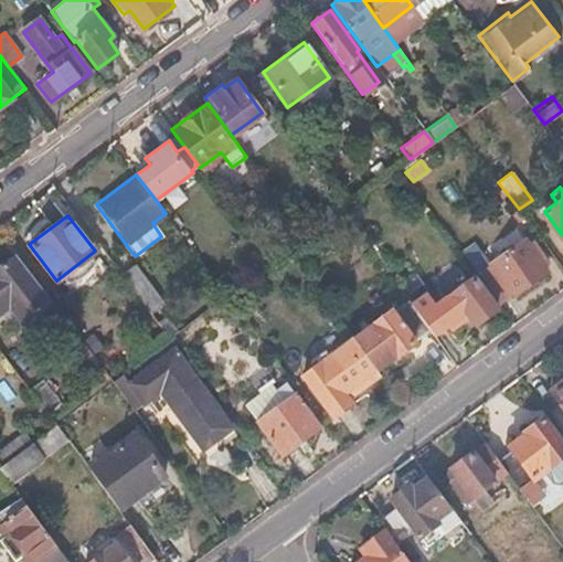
[(545,272),(523,241),(496,262),(480,240),(466,250),(503,303),(545,272)]
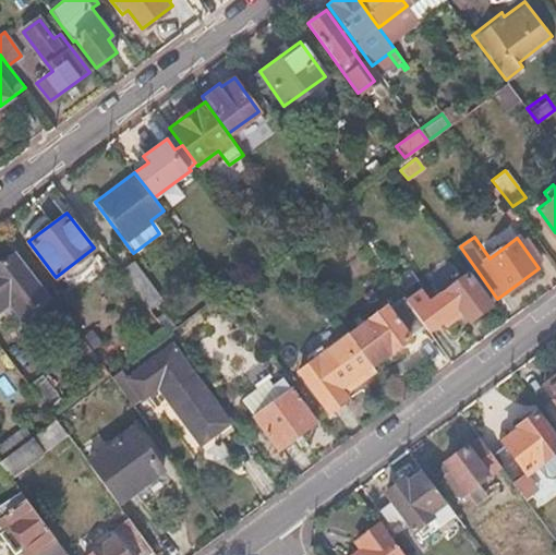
[(15,251),(0,262),(0,310),(10,302),(22,317),(49,297),(15,251)]
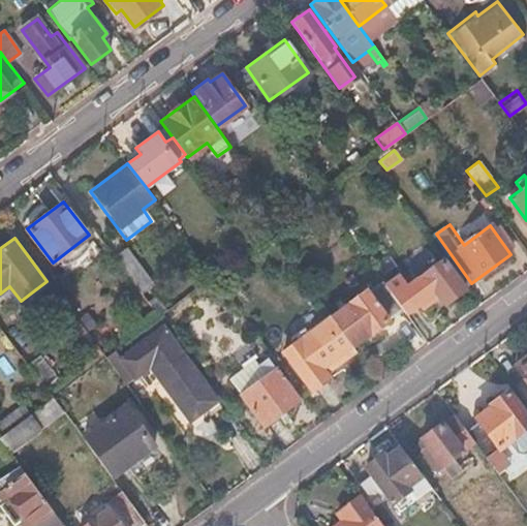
[(124,248),(113,256),(142,294),(152,285),(124,248)]
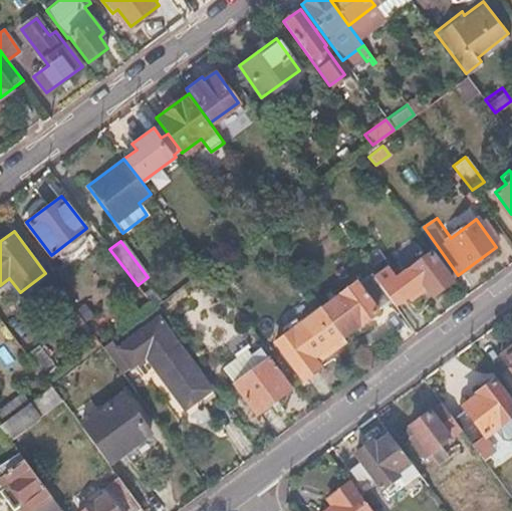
[(387,270),(376,277),(393,298),(396,303),(422,284),(431,297),(451,282),(429,255),(395,281),(387,270)]
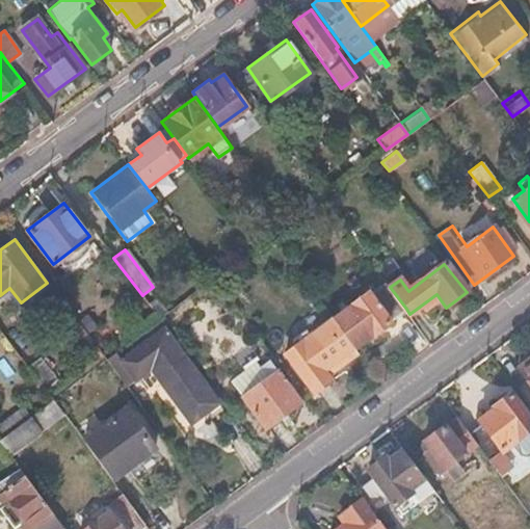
[(390,287),(385,281),(333,318),(355,348),(406,309),(390,287)]
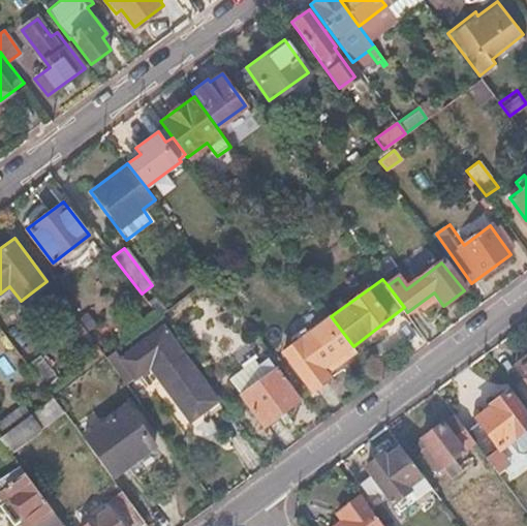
[(321,322),(283,351),(313,390),(331,375),(323,367),(343,350),(321,322)]
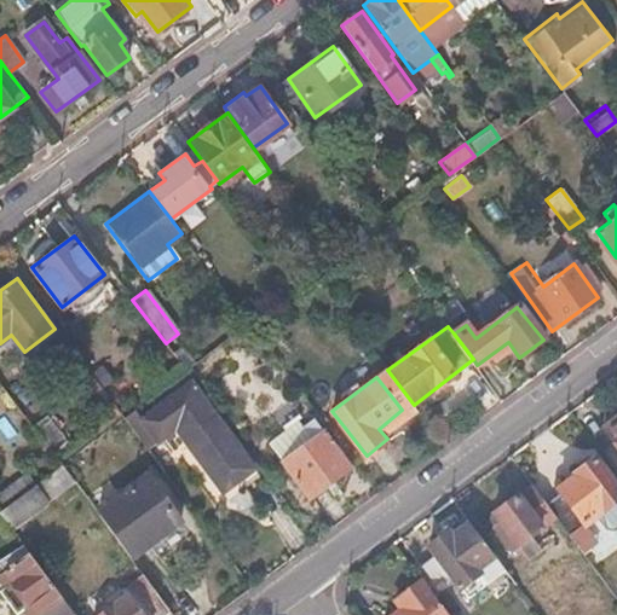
[(144,448),(172,428),(217,489),(246,468),(214,425),(220,421),(190,381),(128,427),(144,448)]
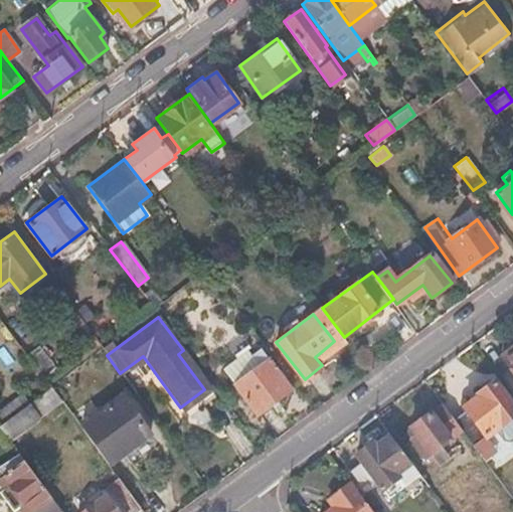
[(38,343),(25,353),(43,376),(56,366),(38,343)]
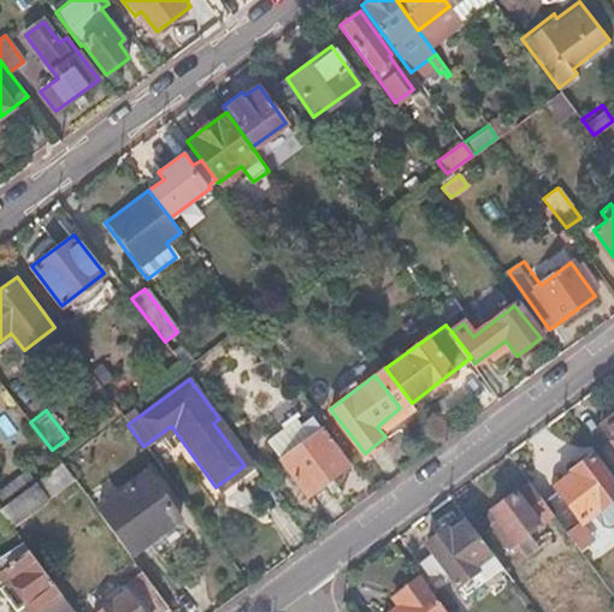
[(613,414),(601,425),(613,441),(613,414)]
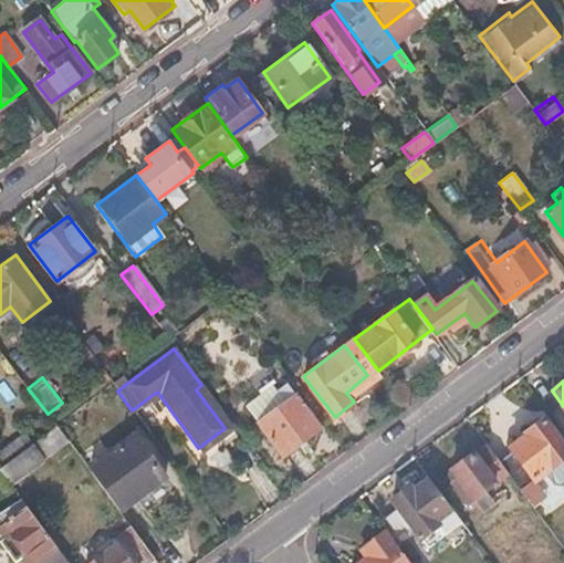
[(262,392),(246,405),(284,454),(321,426),(286,382),(277,391),(285,402),(275,409),(262,392)]
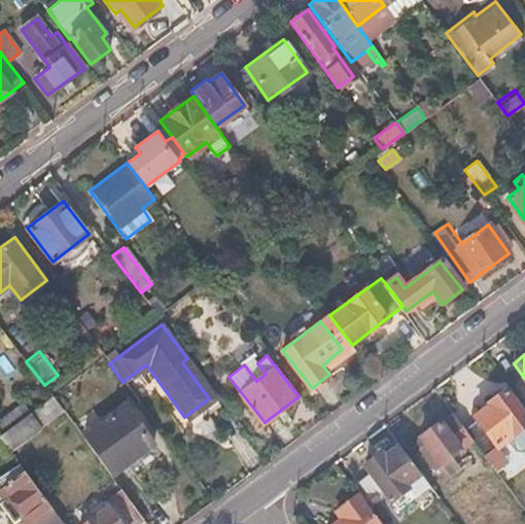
[(476,416),(477,418),(464,427),(471,438),(483,453),(493,446),(495,444),(497,446),(508,439),(514,448),(524,449),(524,447),(524,413),(508,390),(489,404),(490,405),(476,416)]
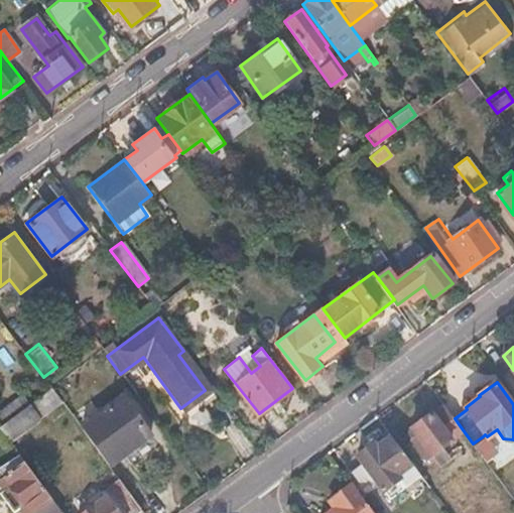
[(58,397),(50,387),(0,425),(0,430),(9,441),(47,412),(44,408),(58,397)]
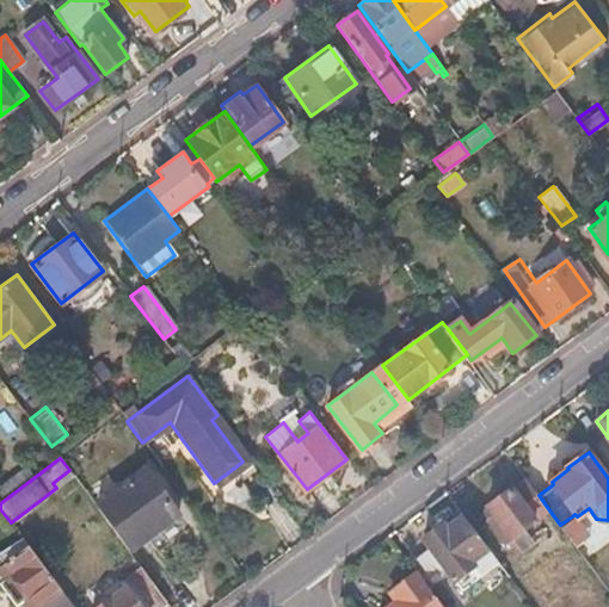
[(145,469),(96,505),(128,549),(177,512),(145,469)]
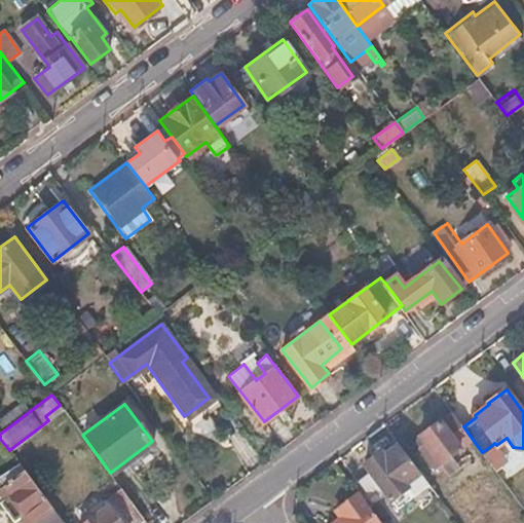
[(439,420),(420,434),(426,443),(420,447),(439,471),(444,465),(441,461),(460,447),(459,445),(471,437),(463,426),(452,412),(440,421),(439,420)]
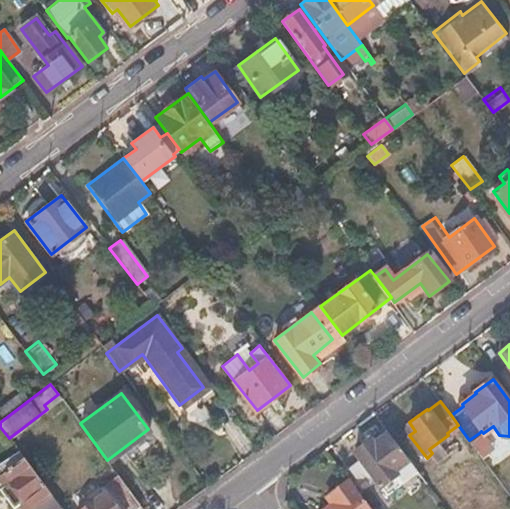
[(354,451),(359,457),(341,470),(347,478),(358,492),(375,479),(381,486),(396,475),(393,471),(402,464),(408,472),(406,474),(410,480),(420,473),(408,458),(406,460),(385,433),(373,442),(370,439),(354,451)]
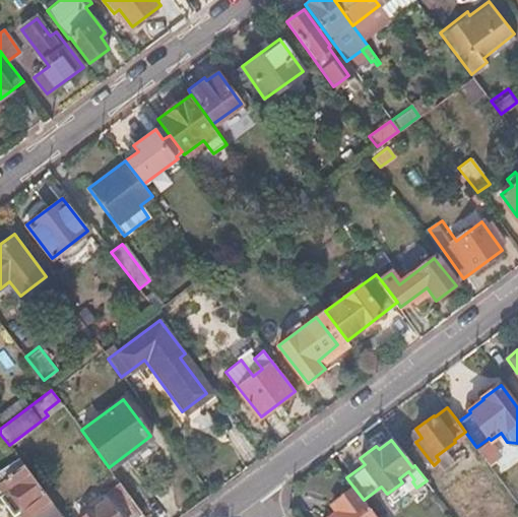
[(487,440),(476,447),(489,463),(501,455),(487,440)]
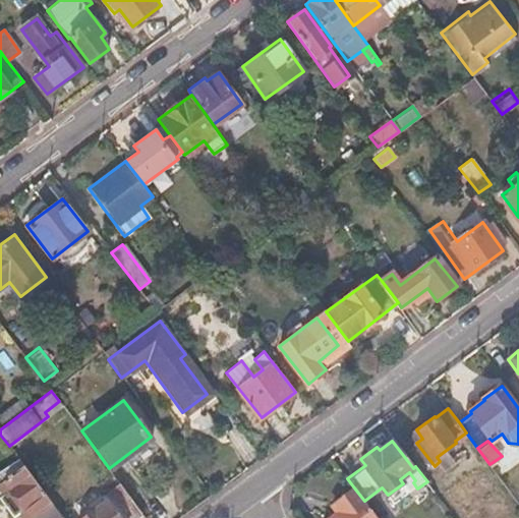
[(0,475),(12,491),(2,498),(16,515),(25,508),(33,517),(52,503),(18,459),(0,471),(0,475)]
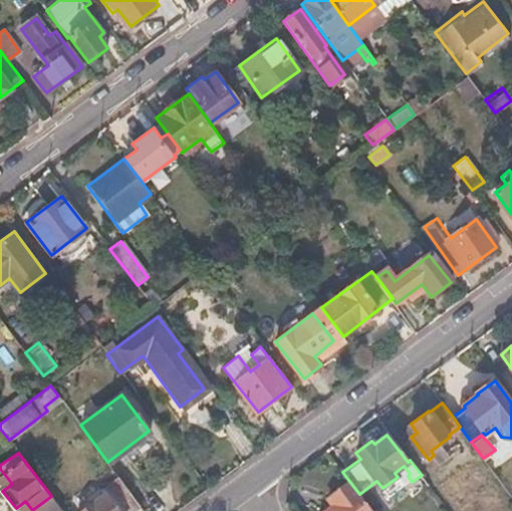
[(101,489),(105,495),(83,510),(135,510),(142,506),(118,476),(101,489)]
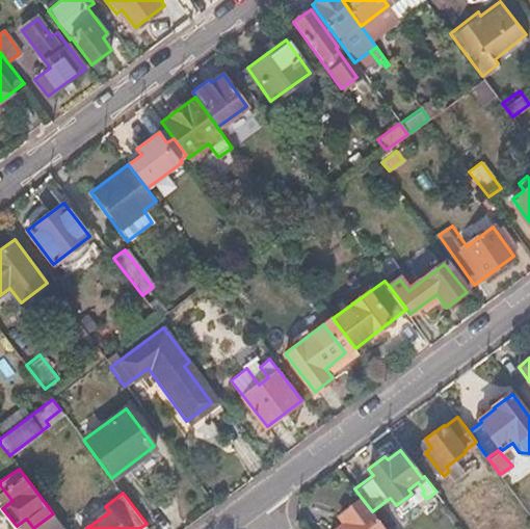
[(344,510),(349,518),(335,528),(385,528),(372,511),(361,497),(344,510)]
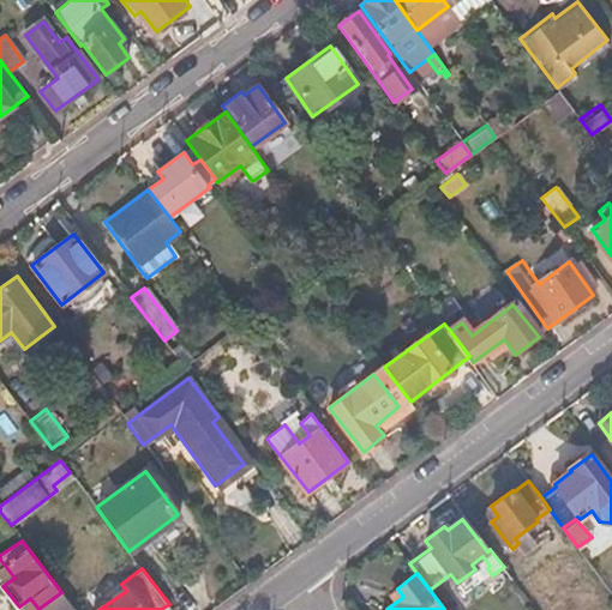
[(39,609),(37,609),(73,609),(75,609),(61,592),(39,609)]
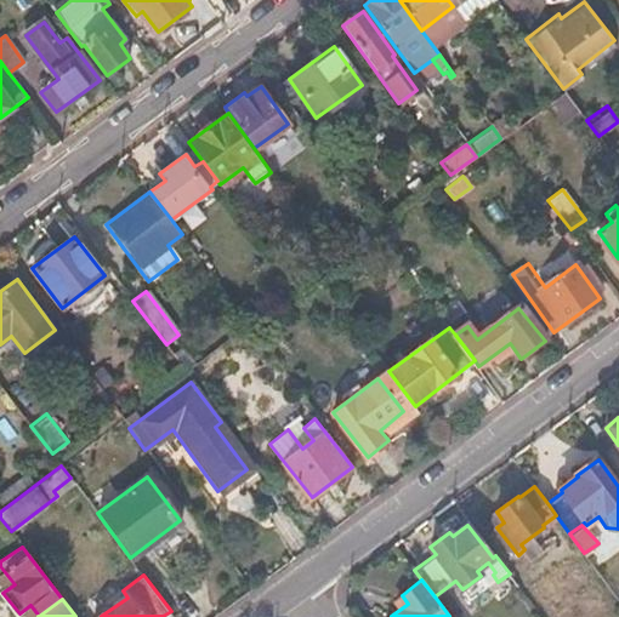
[(30,605),(20,613),(21,616),(38,616),(39,616),(30,605)]
